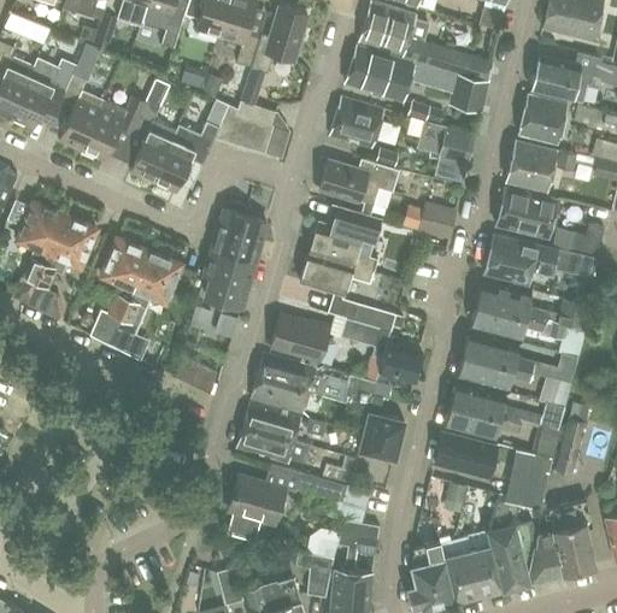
[(64,0),(62,7),(89,17),(90,16),(99,19),(101,11),(105,0),(64,0)]
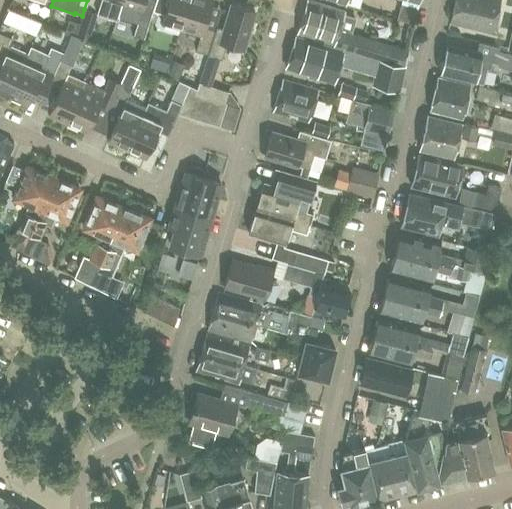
[(87,0),(84,9),(97,14),(115,20),(121,0),(87,0)]
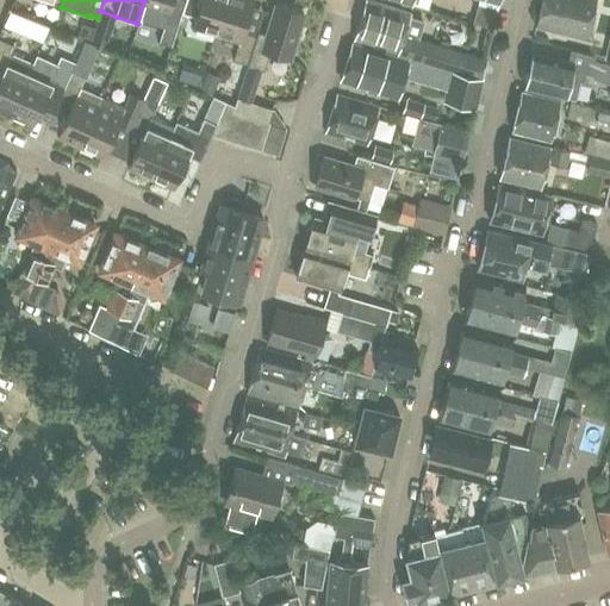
[(137,24),(137,26),(138,26),(160,33),(156,45),(170,50),(181,17),(185,0),(144,0),(137,24)]
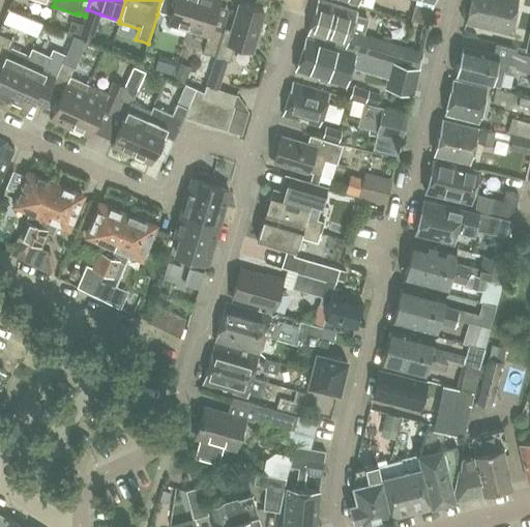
[(166,25),(186,31),(195,0),(162,0),(158,13),(168,17),(166,25)]
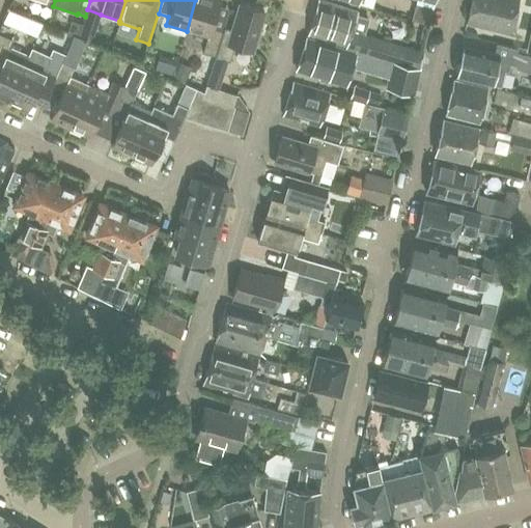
[(219,1),(217,0),(195,0),(187,31),(207,38),(202,53),(215,57),(222,33),(211,29),(219,1)]
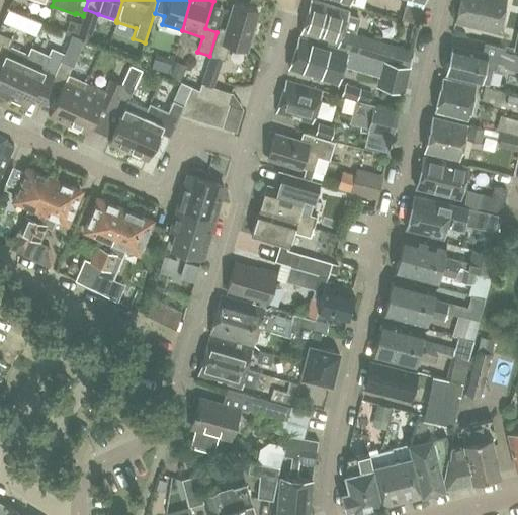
[(333,0),(349,4),(363,9),(365,0),(333,0)]
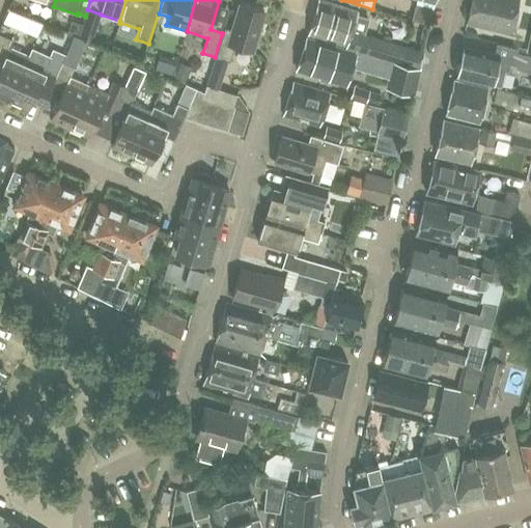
[(510,37),(519,0),(472,0),(466,26),(510,37)]
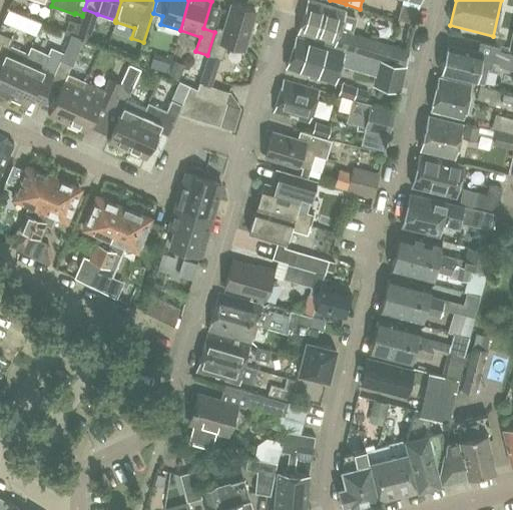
[(301,21),(297,36),(335,48),(345,51),(381,63),(386,47),(352,37),(356,22),(355,20),(345,17),(346,14),(307,2),(301,21)]
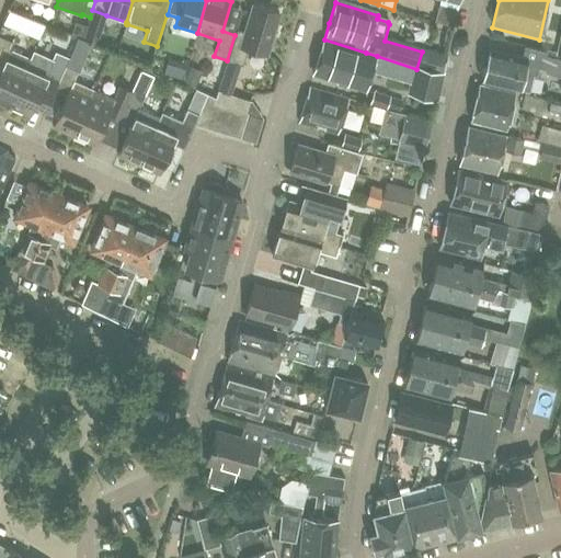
[(235,35),(227,60),(226,63),(242,68),(248,49),(265,56),(278,14),(253,7),(244,33),(236,31),(235,35)]
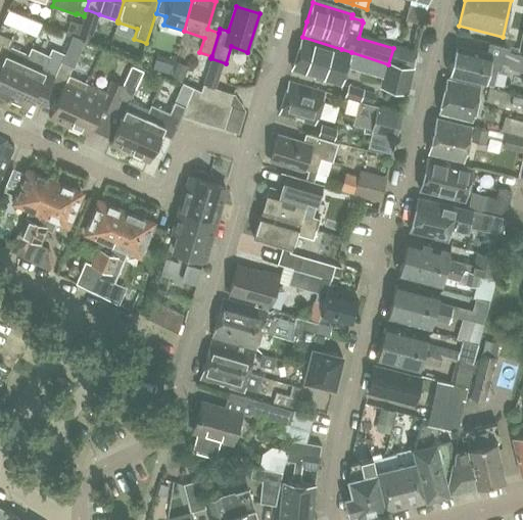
[(2,25),(13,30),(19,14),(8,9),(2,25)]
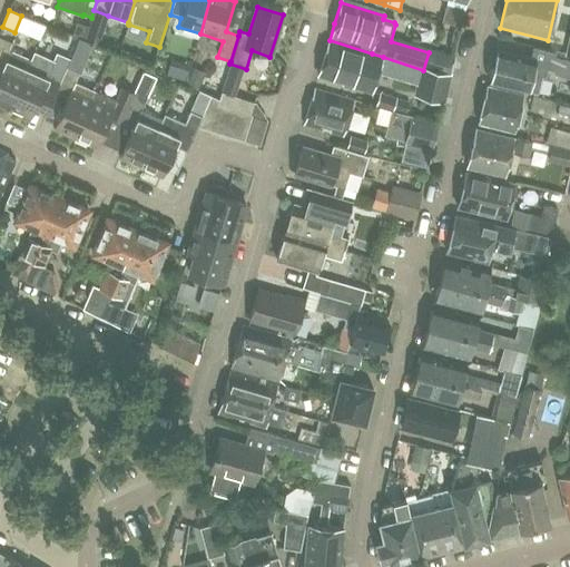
[(88,29),(84,41),(98,46),(102,33),(88,29)]
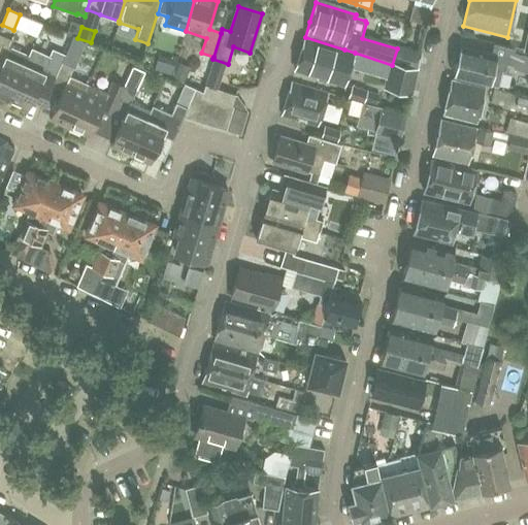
[(0,64),(0,97),(7,101),(27,57),(8,48),(11,41),(0,36),(0,63),(0,64)]
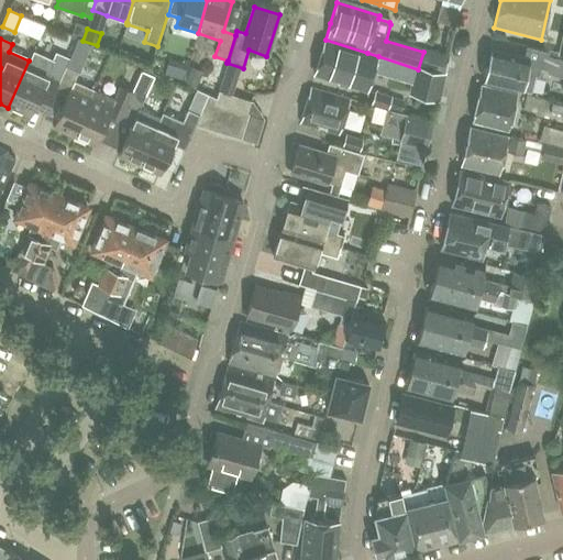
[(68,59),(65,67),(77,73),(78,74),(90,45),(78,40),(68,59)]
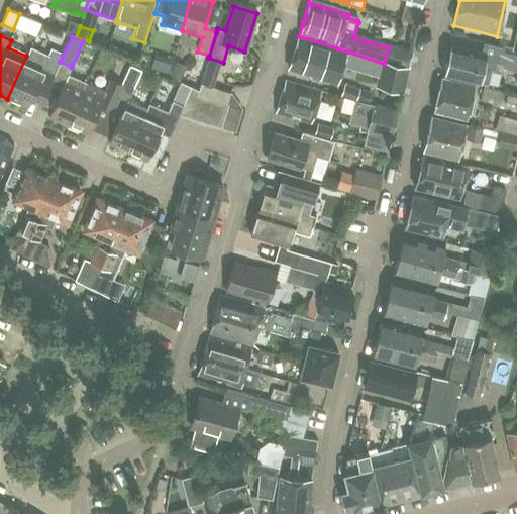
[(298,38),(289,70),(337,85),(343,66),(380,77),(377,88),(402,94),(408,70),(384,64),(347,52),(346,54),(298,38)]
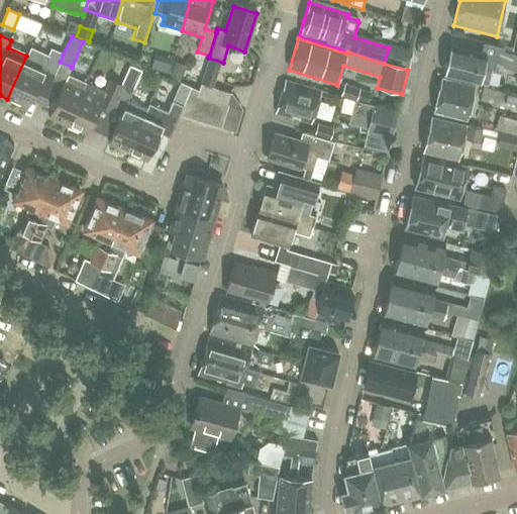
[(444,65),(443,71),(444,73),(443,77),(476,84),(488,87),(491,71),(494,72),(496,64),(503,66),(502,68),(516,71),(516,57),(501,53),(502,49),(482,44),(480,55),(451,47),(447,63),(444,65)]
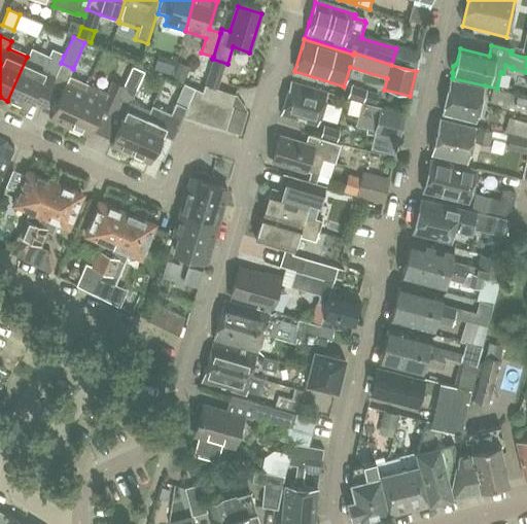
[(31,49),(27,57),(7,101),(27,110),(40,81),(50,85),(61,63),(64,56),(51,49),(48,57),(31,49)]
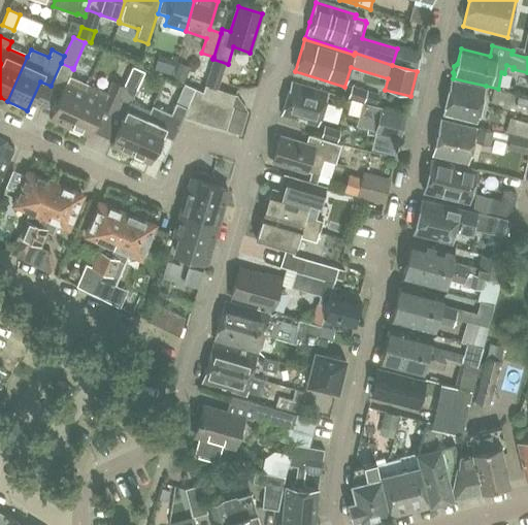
[(48,120),(69,128),(88,85),(69,76),(72,68),(61,63),(51,86),(48,91),(59,96),(48,120)]
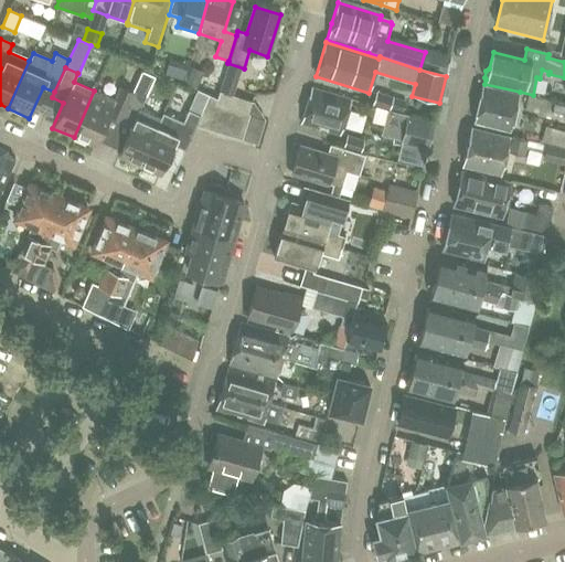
[(203,74),(191,69),(183,84),(195,91),(203,74)]
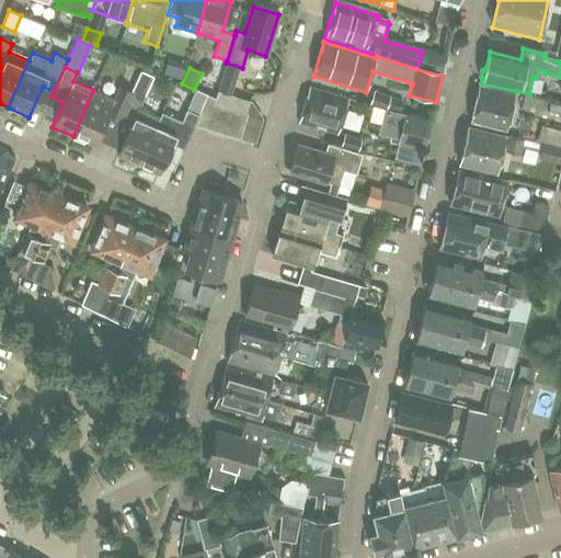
[(165,115),(176,84),(155,77),(144,107),(165,115)]
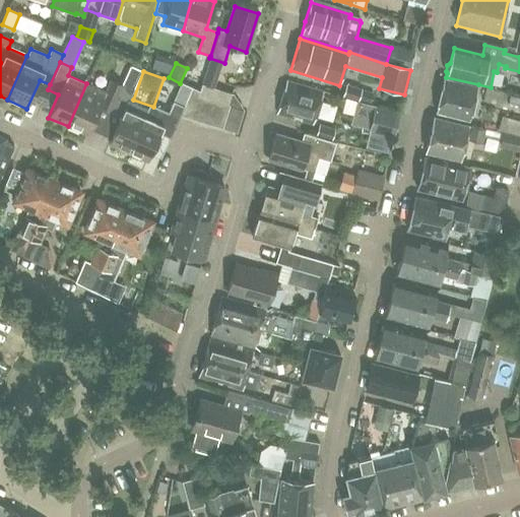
[(468,121),(476,88),(443,80),(435,114),(468,121)]
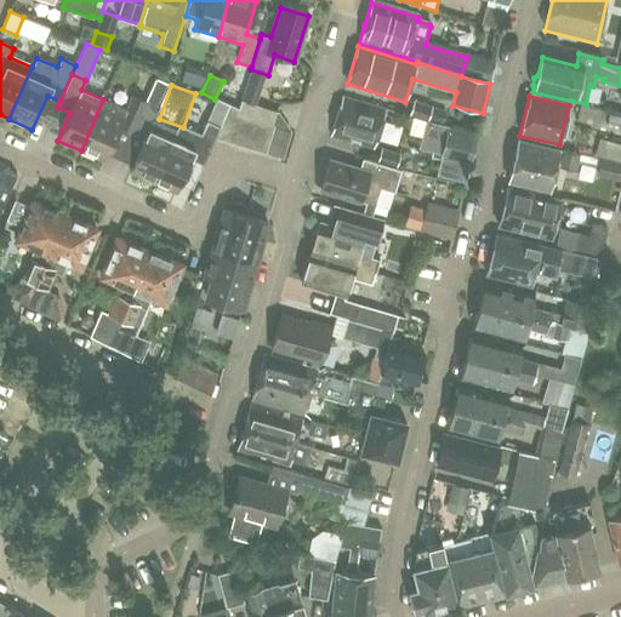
[(374,149),(386,112),(342,98),(331,136),(374,149)]
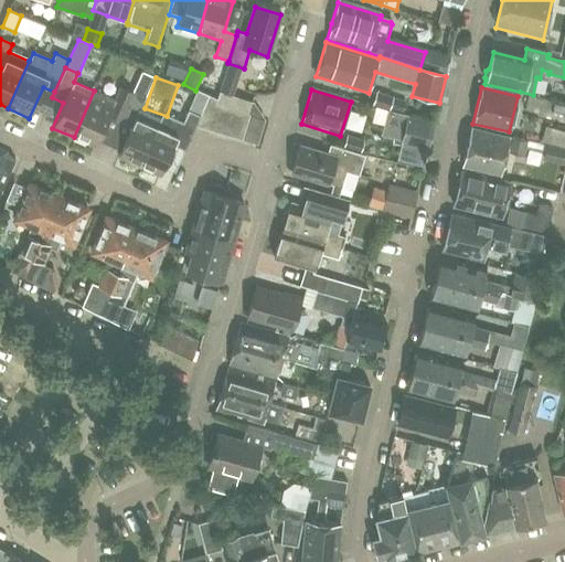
[(108,117),(120,122),(131,97),(118,92),(115,99),(94,91),(74,137),(95,147),(108,117)]
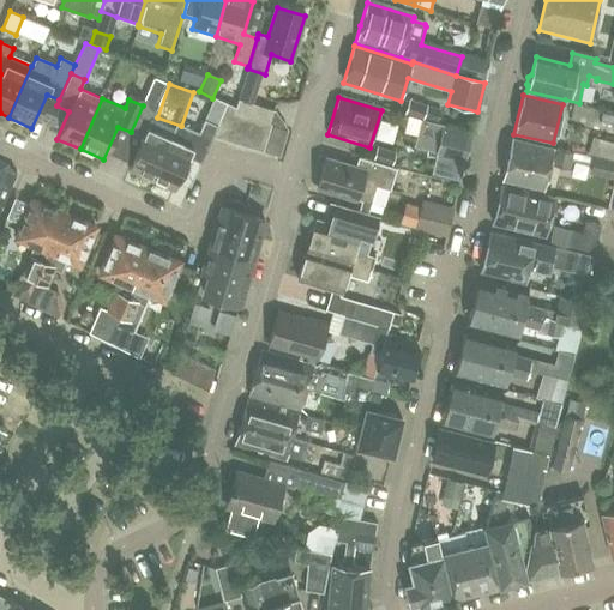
[(128,170),(151,181),(174,130),(152,120),(158,104),(145,98),(143,106),(131,132),(143,138),(128,170)]
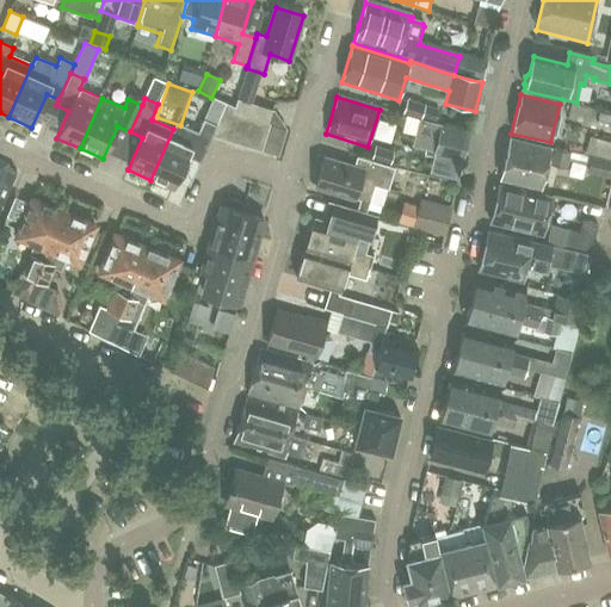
[(150,180),(173,190),(190,153),(202,158),(211,138),(222,112),(226,105),(214,99),(193,143),(192,137),(173,129),(150,180)]
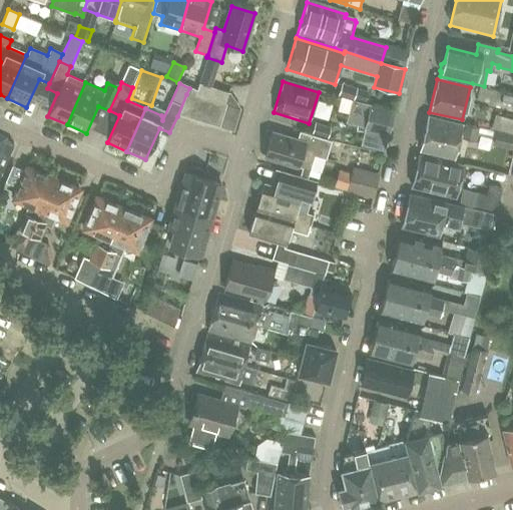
[(225,106),(229,94),(198,85),(196,91),(189,88),(186,94),(193,96),(203,99),(213,102),(225,106)]
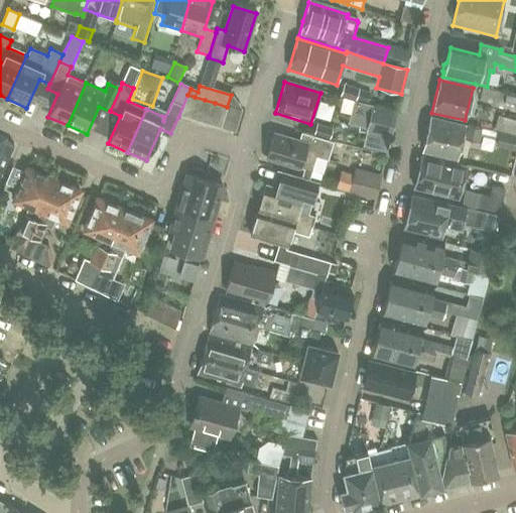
[(344,87),(342,97),(356,101),(358,91),(344,87)]
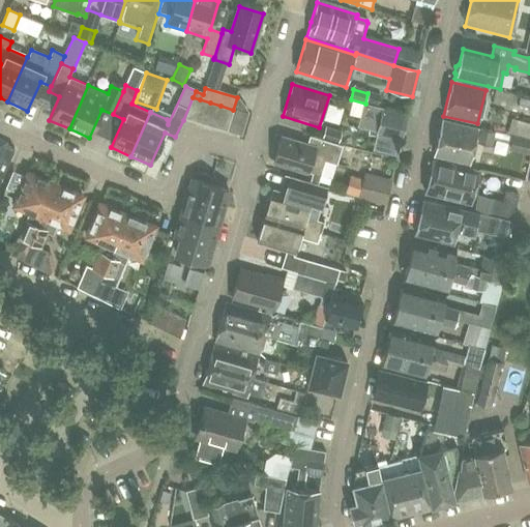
[(183,120),(194,123),(200,99),(193,97),(183,120)]
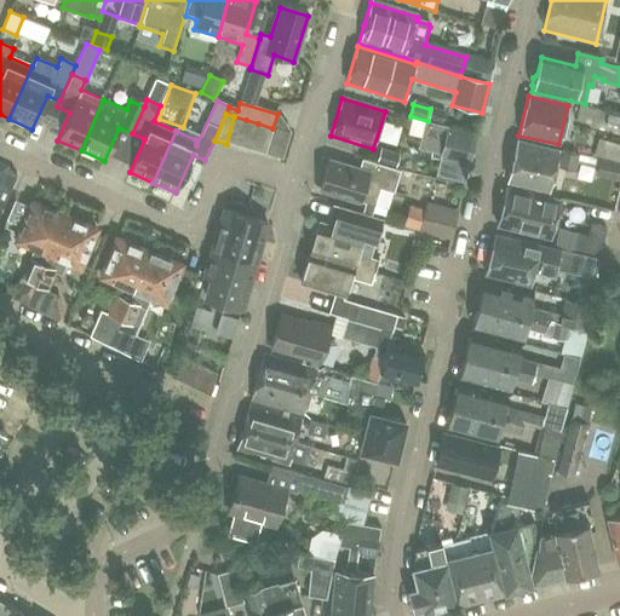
[(227,144),(239,148),(246,120),(234,116),(227,144)]
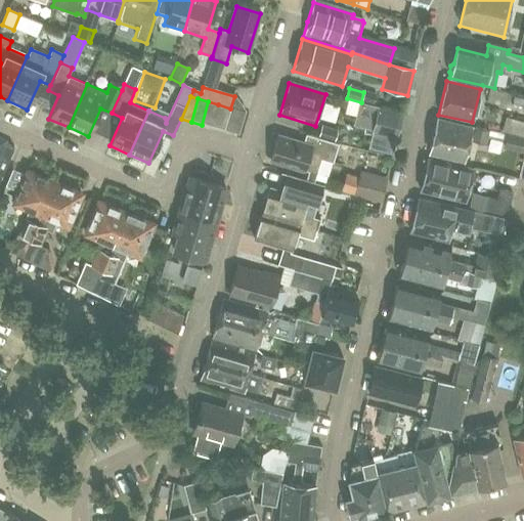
[(202,125),(212,128),(218,104),(208,101),(202,125)]
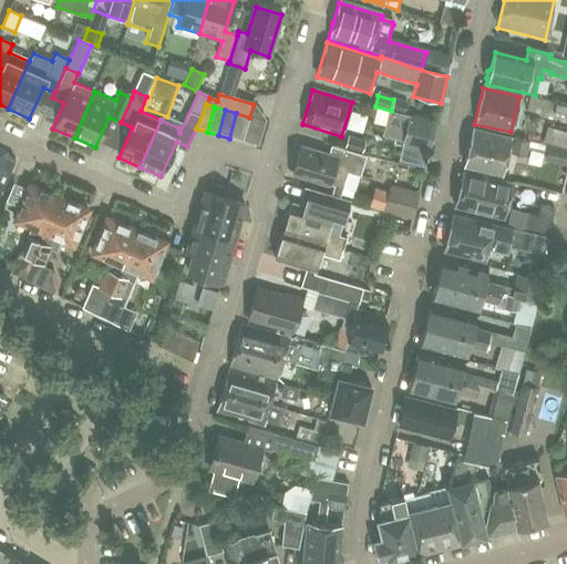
[(243,142),(249,118),(236,113),(229,139),(243,142)]
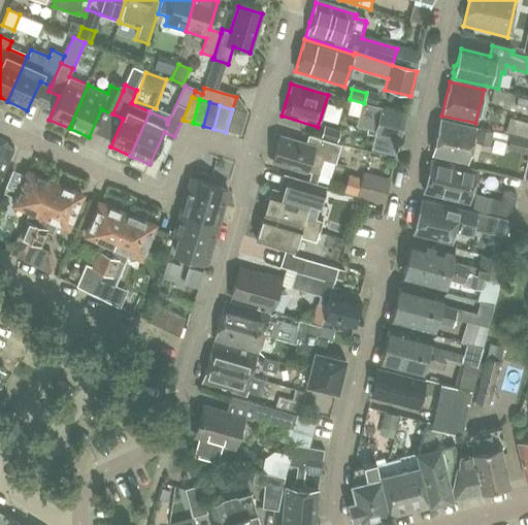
[(361,105),(356,128),(366,131),(366,133),(374,135),(381,110),(381,109),(363,105),(361,105)]
